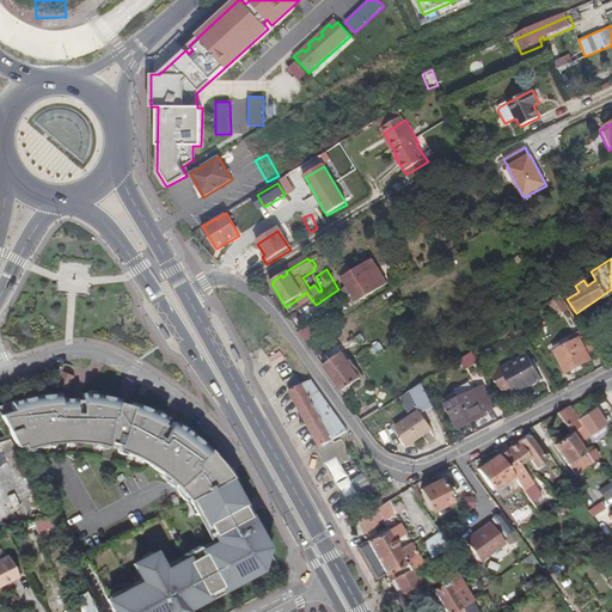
[(344,267),(338,270),(343,279),(342,280),(359,304),(387,285),(372,261),(354,273),(350,267),(348,264),(344,267)]
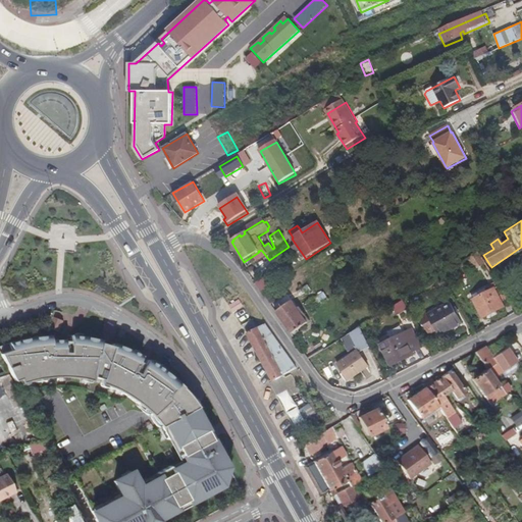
[(476,253),(468,258),(475,269),(485,263),(478,252),(476,253)]
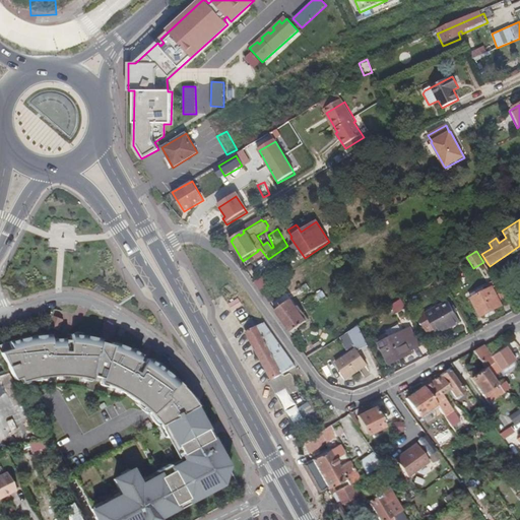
[(257,285),(261,291),(272,284),(268,277),(256,284),(257,285)]
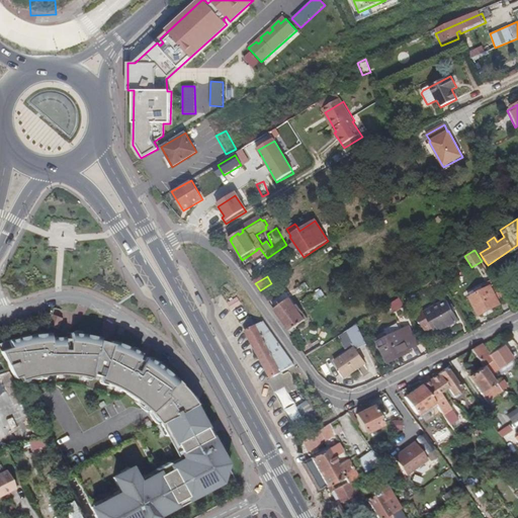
[(305,284),(294,291),(297,295),(308,288),(305,284)]
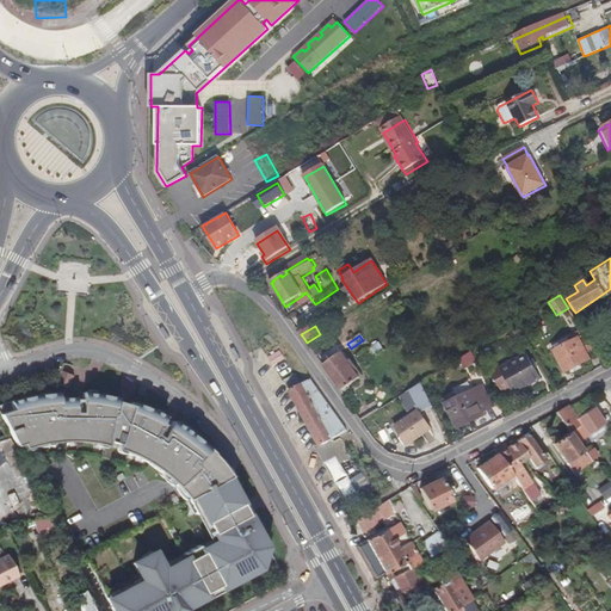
[(554,353),(566,374),(599,356),(586,335),(554,353)]
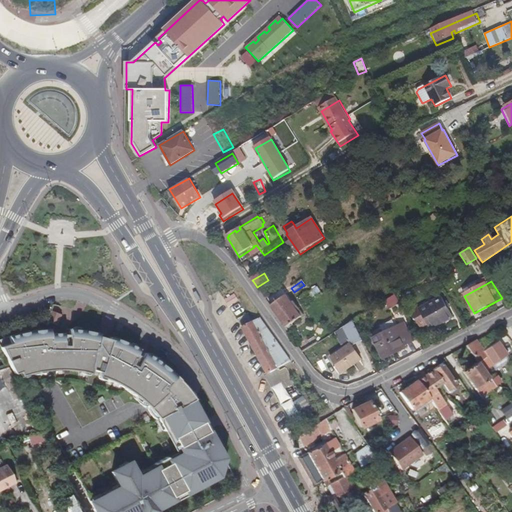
[(389,305),(398,300),(395,295),(387,300),(389,305)]
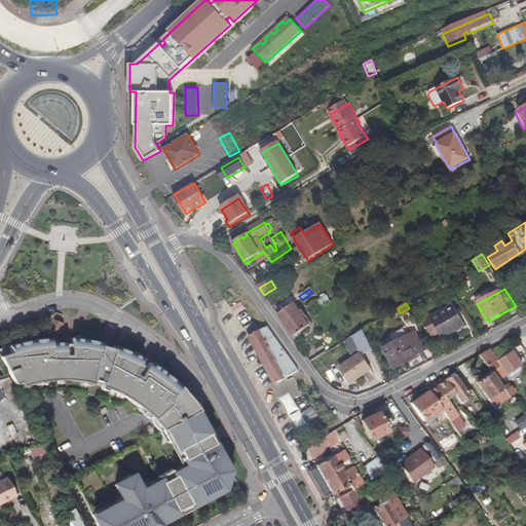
[(241,304),(232,310),(236,317),(247,311),(241,304)]
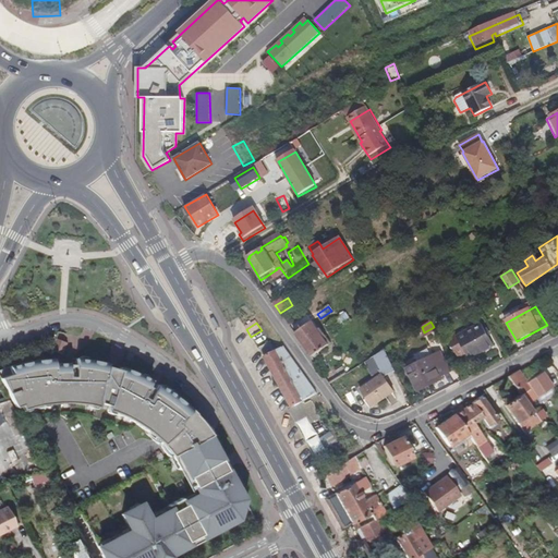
[(313,359),(329,347),(313,324),(296,336),(313,359)]
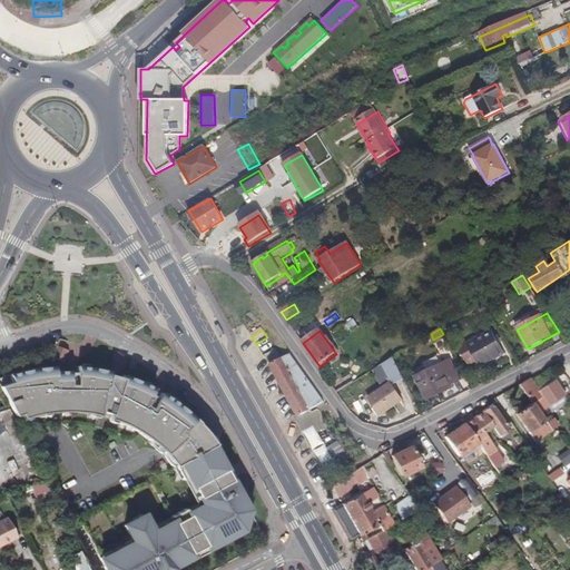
[(465,344),(458,349),(467,365),(475,361),(479,367),(503,354),(493,334),(467,349),(465,344)]
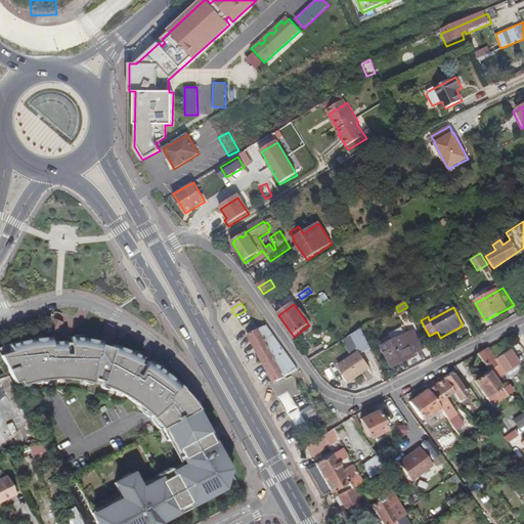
[(60,321),(51,317),(48,329),(57,332),(60,321)]
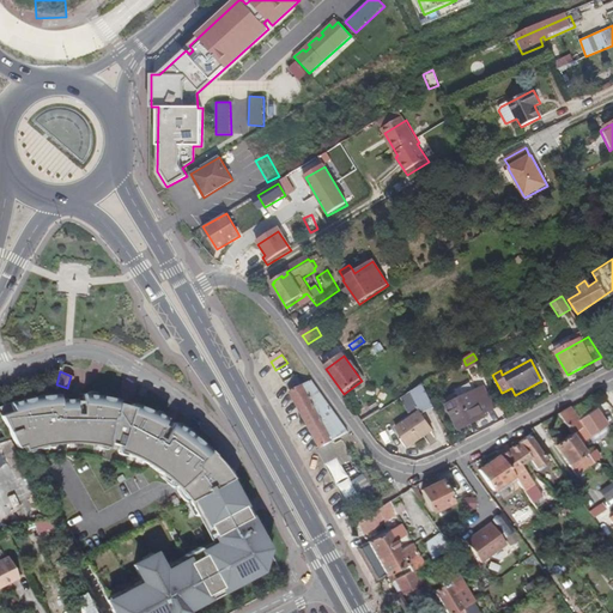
[(287,384),(295,395),(323,450),(350,434),(314,383),(304,388),(298,378),(287,384)]
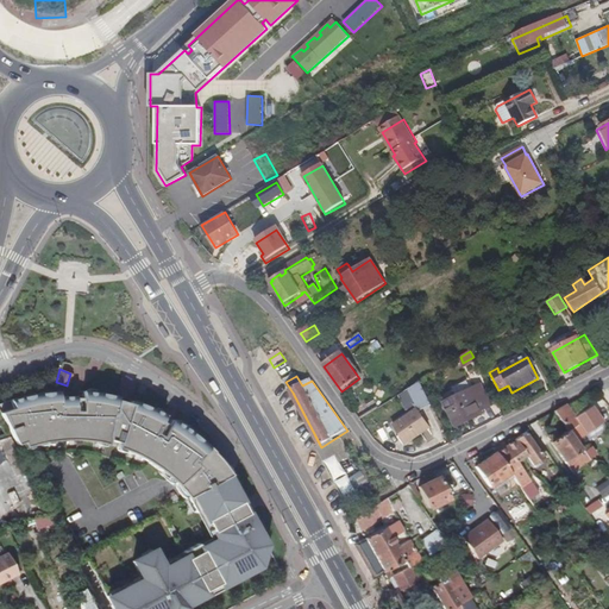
[(416,410),(395,427),(408,445),(431,428),(418,412),(432,406),(420,382),(408,390),(415,406),(414,407),(416,410)]
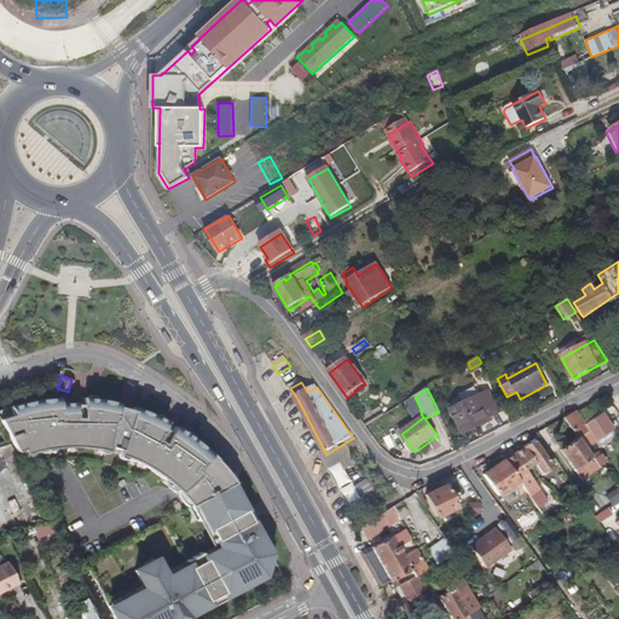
[(489,418),(501,412),(491,392),(453,410),(466,434),(491,422),(489,418)]
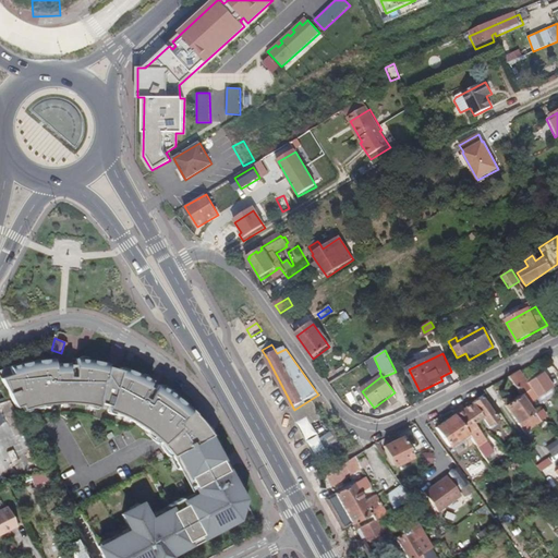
[(134,541),(104,556),(104,557),(164,557),(169,556),(168,553),(186,543),(187,545),(204,537),(202,534),(219,525),(220,528),(238,519),(243,497),(227,466),(225,469),(222,469),(217,460),(219,459),(221,457),(208,434),(198,421),(194,415),(193,414),(192,413),(191,412),(191,411),(186,407),(185,407),(184,405),(177,399),(177,398),(155,383),(145,399),(138,396),(148,379),(119,366),(117,371),(105,367),(106,363),(82,359),(81,359),(79,358),(75,358),(74,358),(73,377),(67,376),(67,362),(51,363),(51,358),(39,359),(38,359),(31,360),(29,361),(27,361),(23,362),(22,362),(0,368),(0,380),(13,407),(19,404),(21,409),(49,402),(74,402),(75,402),(77,402),(79,402),(80,402),(95,405),(97,402),(106,404),(105,409),(124,416),(152,435),(159,444),(167,451),(177,469),(180,468),(189,484),(192,483),(198,496),(196,497),(194,498),(192,495),(182,500),(180,496),(166,505),(166,506),(168,509),(148,520),(146,517),(138,504),(120,513),(134,541)]
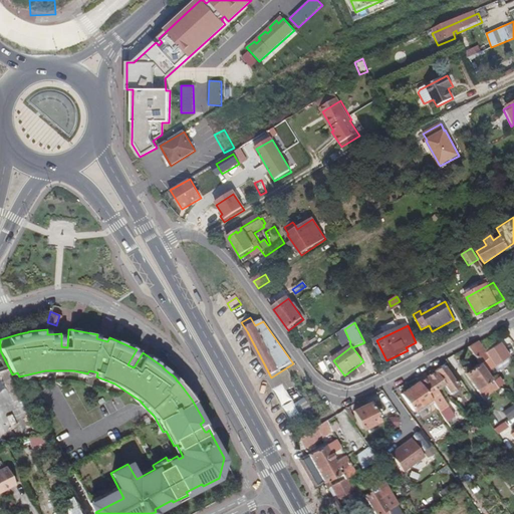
[(342,342),(347,338),(342,329),(336,333),(342,342)]
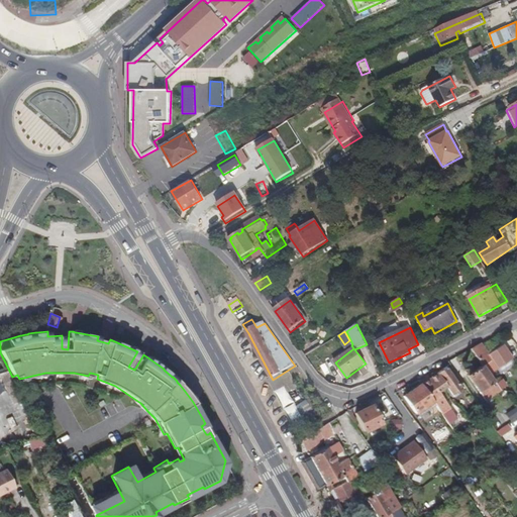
[(302,352),(305,356),(320,347),(317,342),(302,352)]
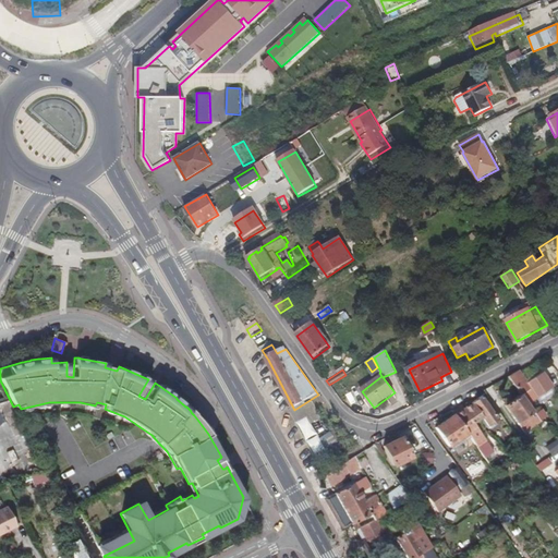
[(510,380),(521,375),(519,371),(508,377),(510,380)]
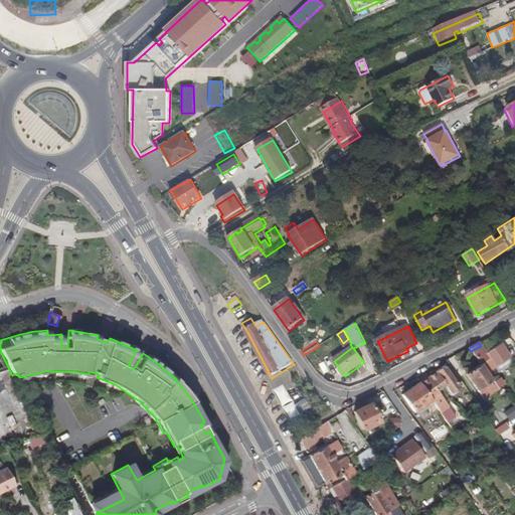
[(488,359),(481,346),(471,351),(480,364),(488,359)]
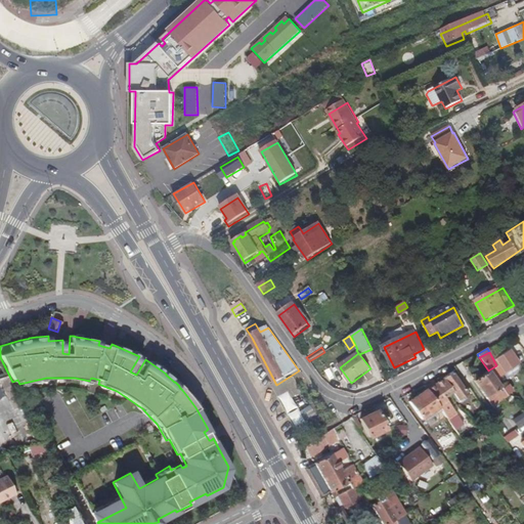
[(478,369),(470,376),(474,381),(481,375),(478,369)]
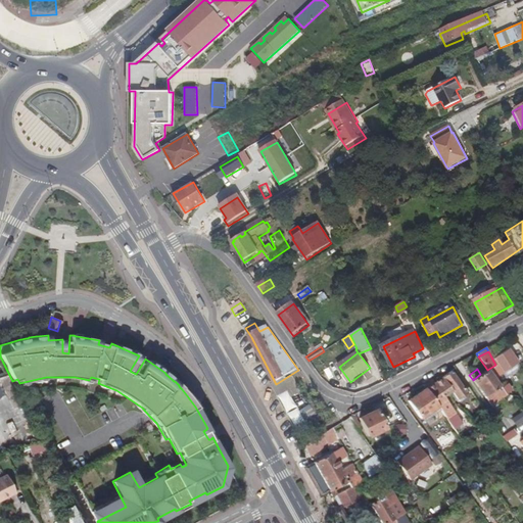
[(480,374),(473,380),(491,406),(503,397),(501,395),(504,393),(503,391),(487,370),(480,374)]
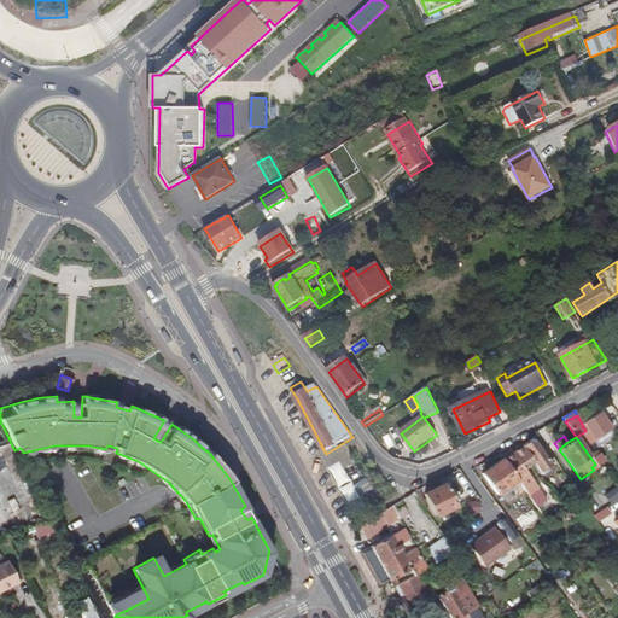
[(532,439),(531,441),(520,448),(531,461),(528,464),(529,465),(531,462),(540,473),(551,465),(532,439)]
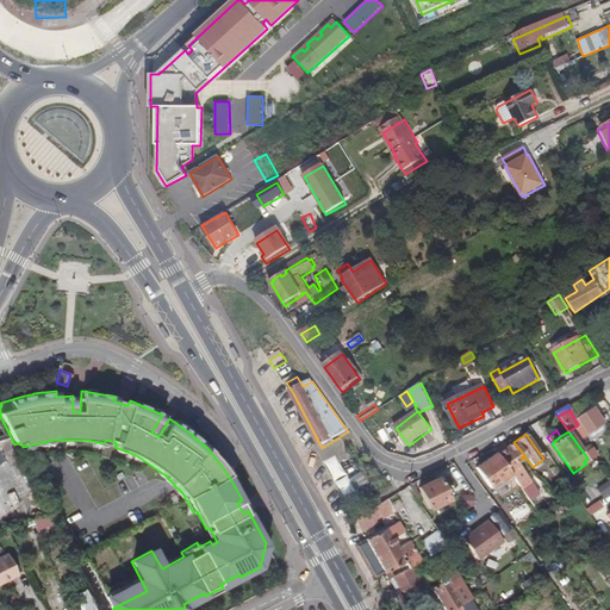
[(16,475),(25,472),(7,436),(0,439),(0,444),(16,475)]
